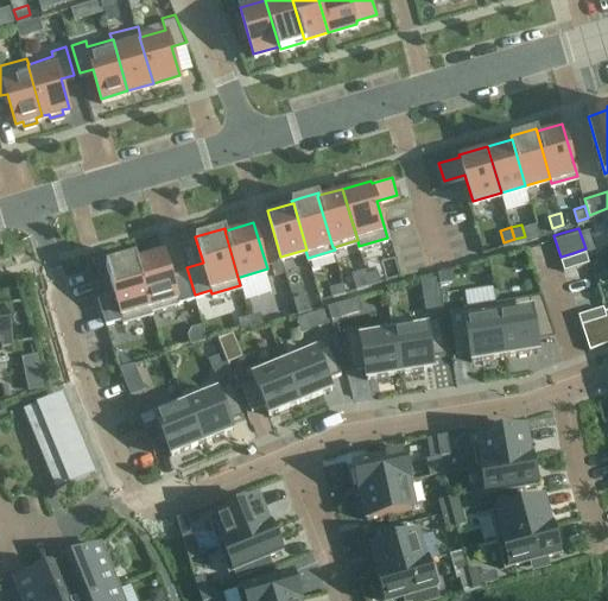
[(150,309),(152,308),(179,301),(178,299),(195,295),(187,267),(171,272),(164,248),(137,257),(135,257),(150,309)]
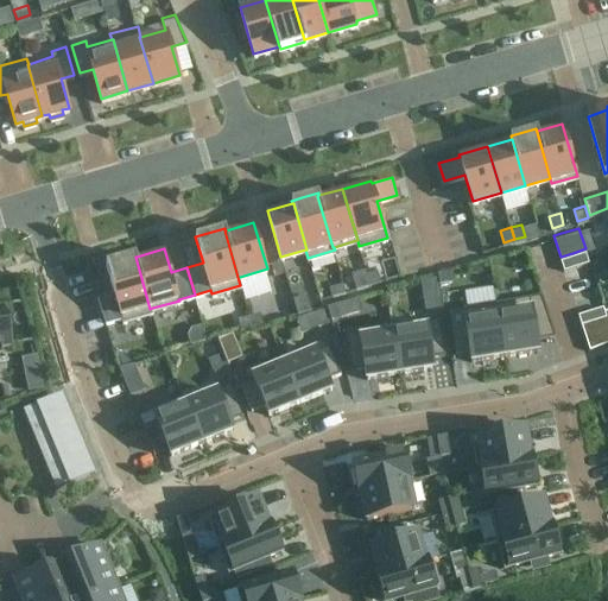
[(572,253),(576,263),(589,259),(586,248),(572,253)]
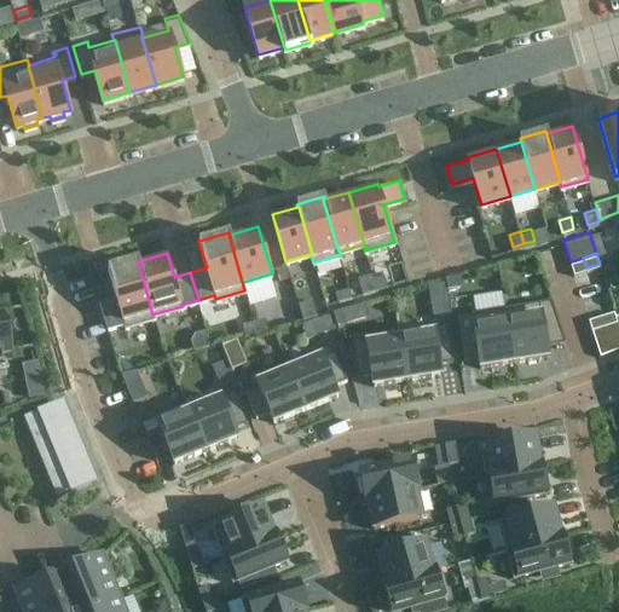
[(586,267),(583,258),(571,261),(574,271),(586,267)]
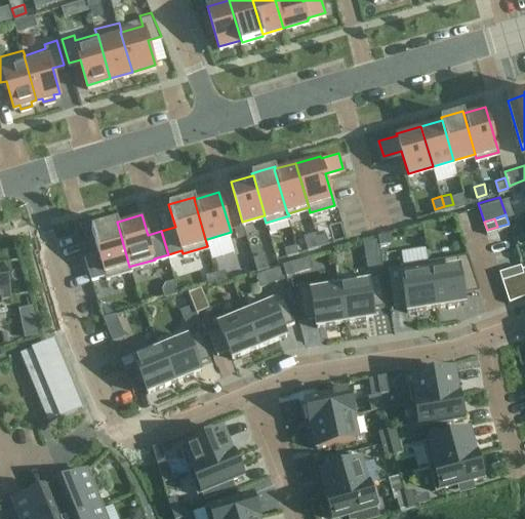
[(117,220),(108,222),(91,227),(97,249),(84,253),(91,277),(105,273),(106,276),(131,269),(131,266),(129,267),(117,222),(118,222),(117,220)]
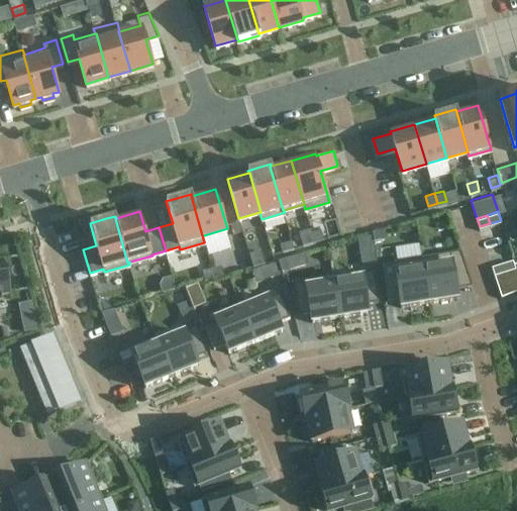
[(303,243),(314,239),(311,229),(310,226),(299,229),(303,243)]
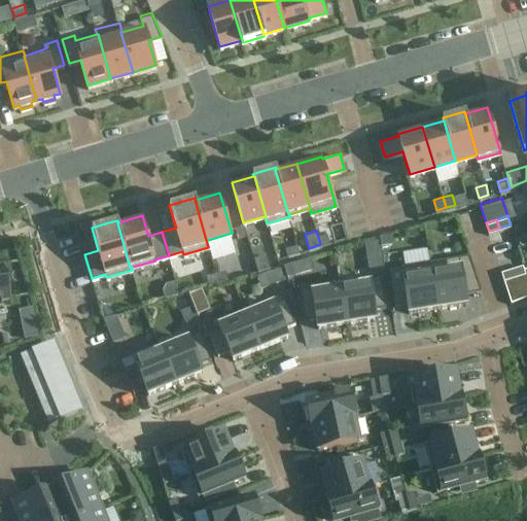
[(317,234),(320,244),(329,241),(327,231),(317,234)]
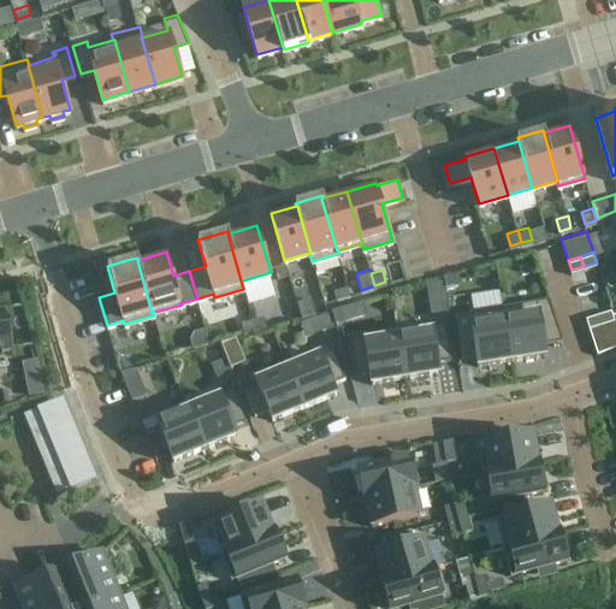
[(457,271),(444,273),(444,277),(445,284),(458,282),(457,271)]
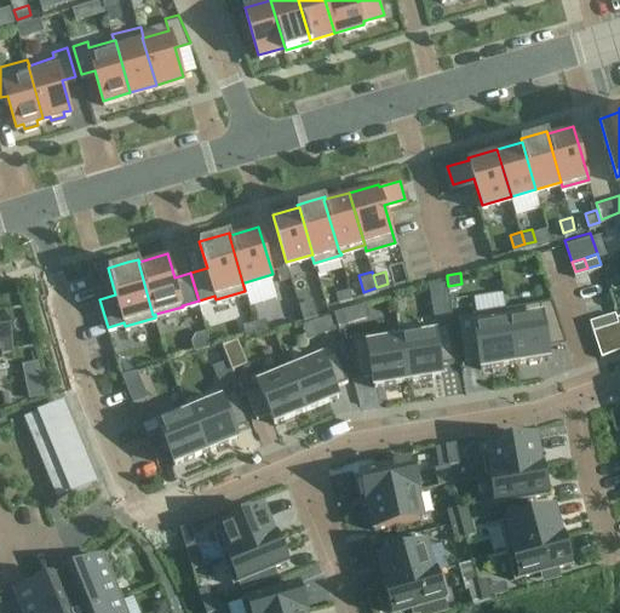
[(352,294),(349,285),(336,290),(338,299),(352,294)]
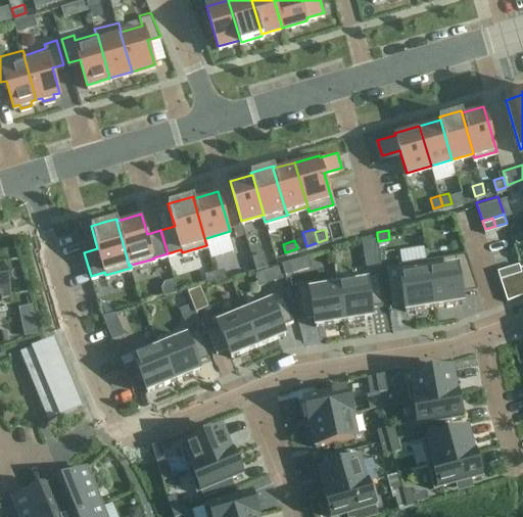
[(268,264),(264,249),(251,253),(255,267),(268,264)]
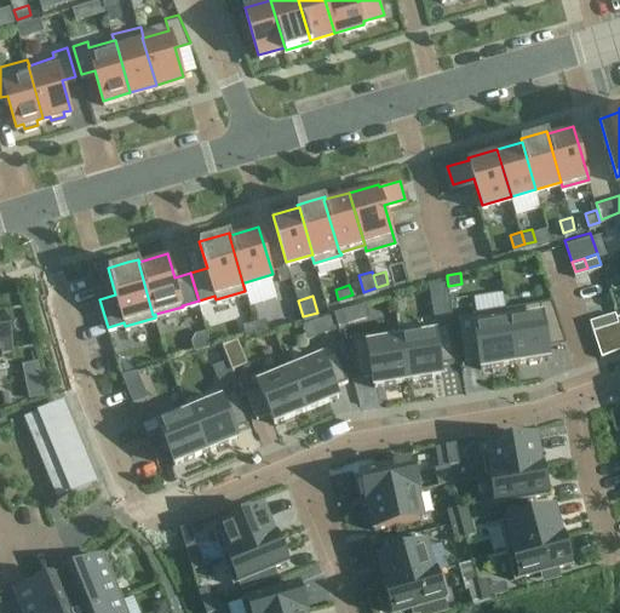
[(518,303),(505,304),(515,359),(549,354),(547,343),(566,339),(552,297),(518,303)]
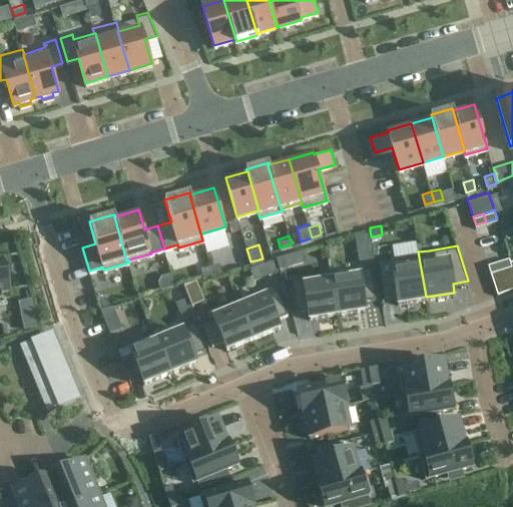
[(426,297),(418,251),(390,257),(391,262),(379,264),(384,295),(396,293),(398,302),(426,297)]
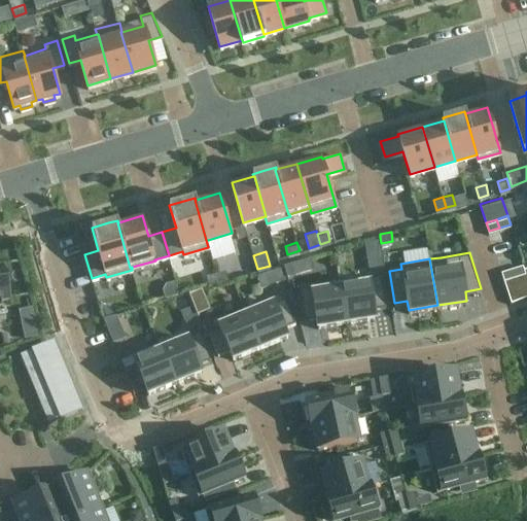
[(512,266),(515,275),(525,271),(523,263),(512,266)]
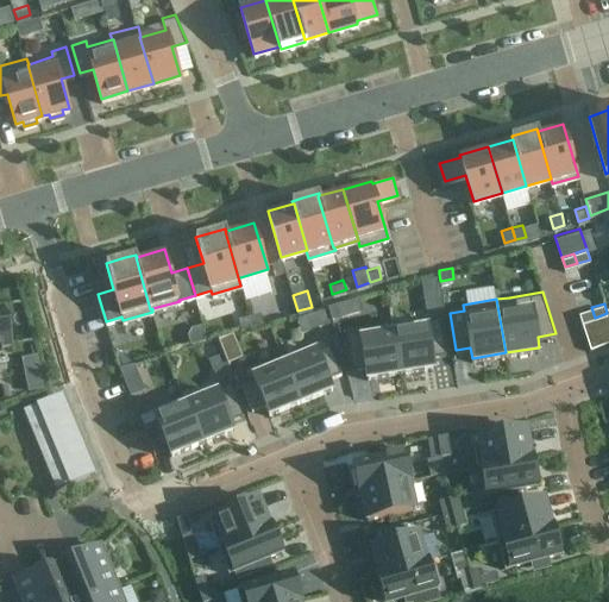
[(582,321),(595,318),(591,307),(579,312),(582,321)]
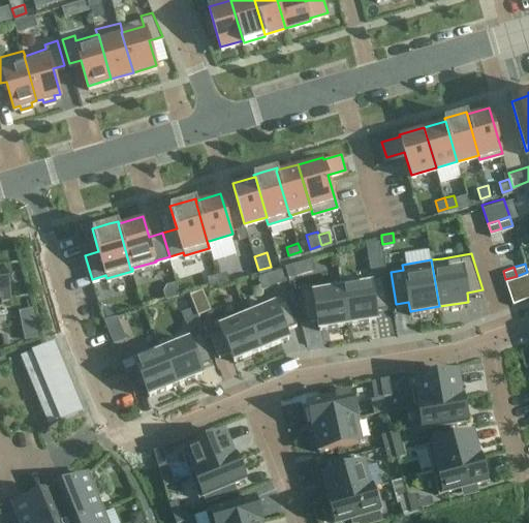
[(225,269),(216,272),(219,282),(228,279),(225,269)]
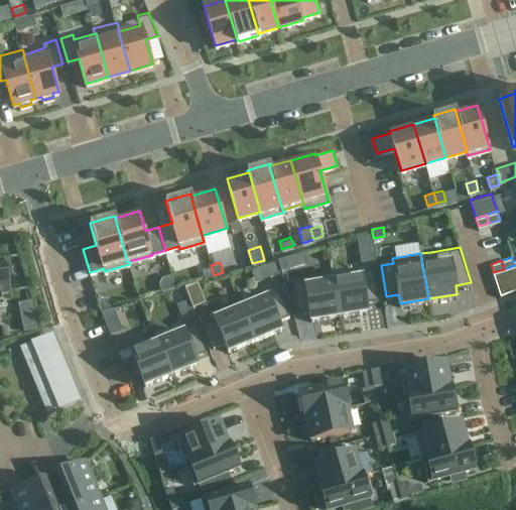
[(205,277),(214,275),(211,265),(202,267),(205,277)]
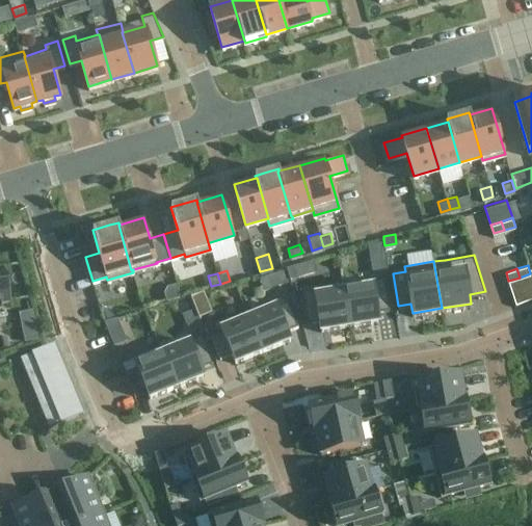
[(377,310),(390,308),(384,274),(343,282),(349,323),(379,318),(377,310)]
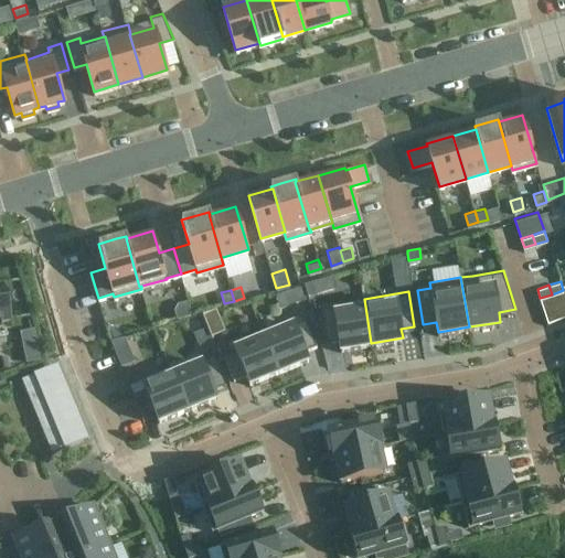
[(371,343),(364,299),(320,306),(326,341),(339,339),(340,349),(371,343)]
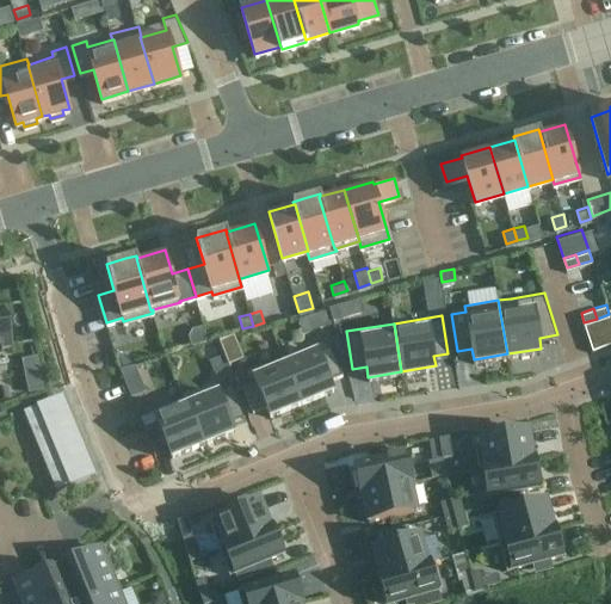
[(316,347),(287,361),(285,361),(301,400),(333,387),(329,377),(343,371),(329,341),(316,347)]
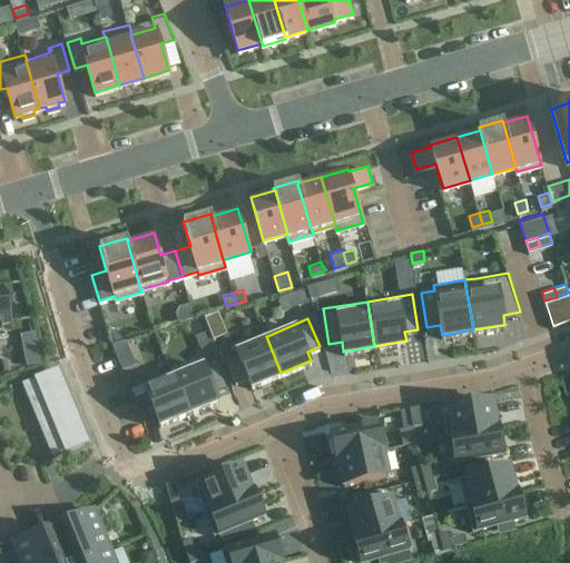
[(266,336),(267,336),(265,331),(234,343),(238,353),(226,357),(236,382),(248,376),(252,385),(281,373),(266,336)]
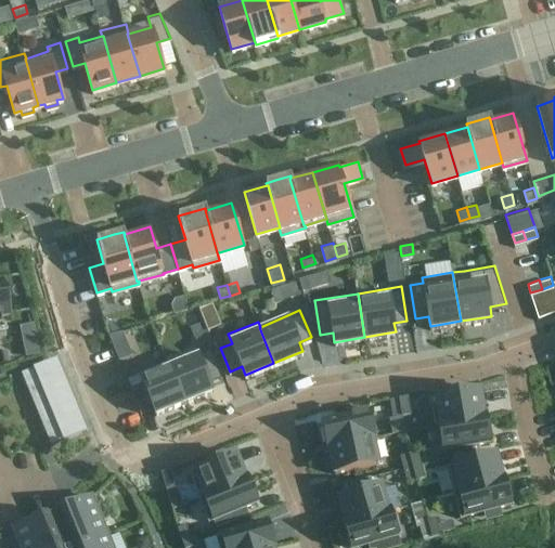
[(113,344),(125,340),(120,327),(108,333),(113,344)]
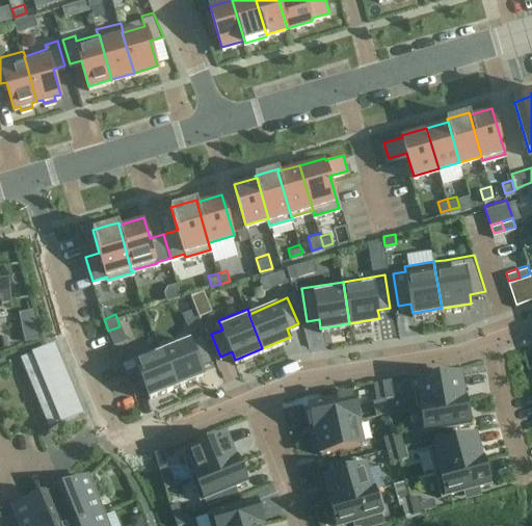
[(36,325),(22,329),(24,338),(37,335),(36,325)]
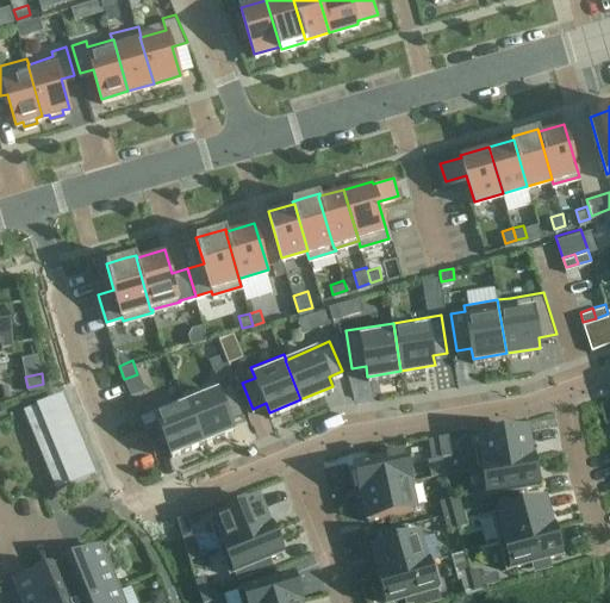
[(186,401),(203,440),(234,427),(230,417),(243,412),(230,383),(217,387),(187,401),(186,401)]
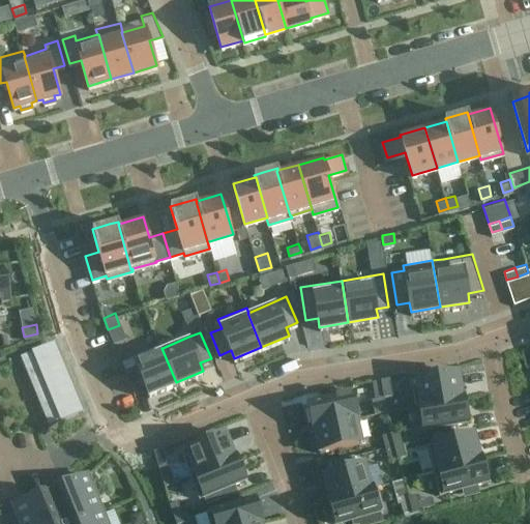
[(163,348),(160,343),(133,354),(136,364),(124,369),(134,390),(145,385),(148,394),(176,382),(162,348),(163,348)]
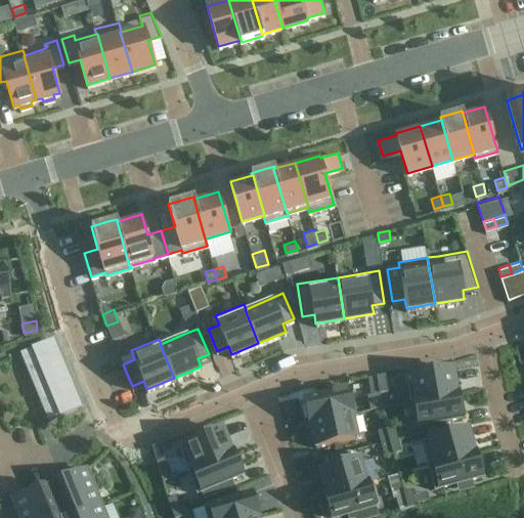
[(36,355),(32,344),(19,349),(25,360),(36,355)]
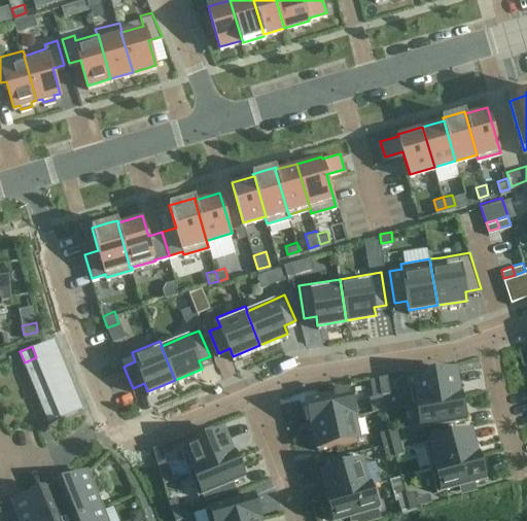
[(25,362),(29,374),(41,369),(36,357),(25,362)]
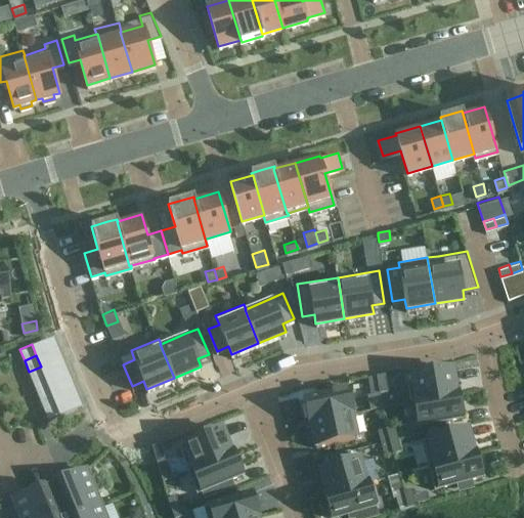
[(413,398),(456,389),(452,365),(405,374),(410,399),(413,398)]
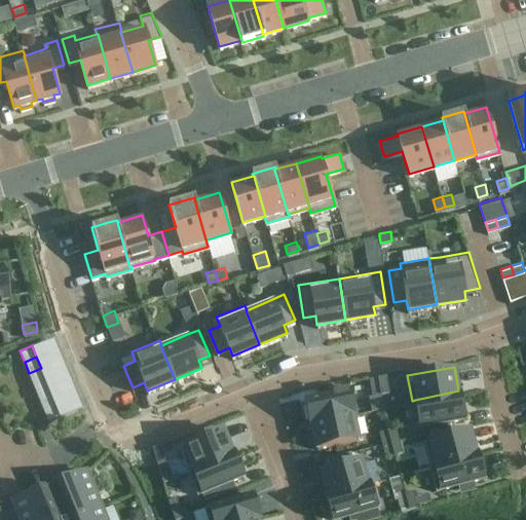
[(46,379),(41,368),(29,373),(34,384),(46,379)]
